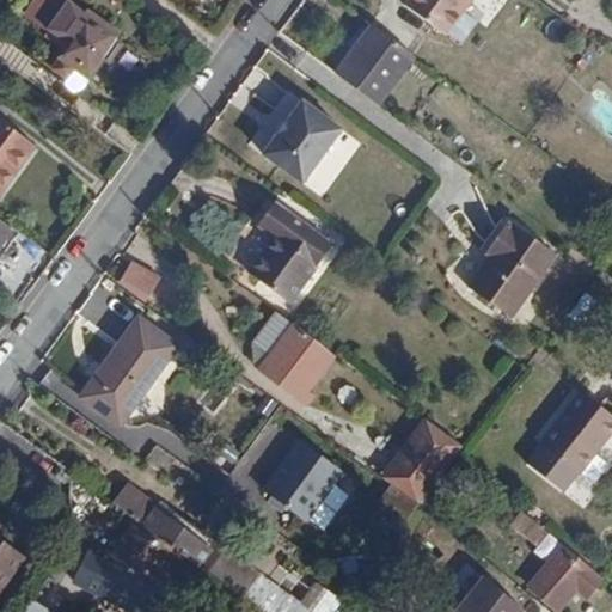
[(68,44),(59,57),(71,67),(86,77),(99,60),(106,62),(115,50),(118,44),(115,40),(116,30),(109,25),(99,28),(95,25),(95,14),(89,10),(80,12),(65,0),(63,0),(30,0),(22,12),(44,28),(49,22),(61,30),(57,35),(68,44)]
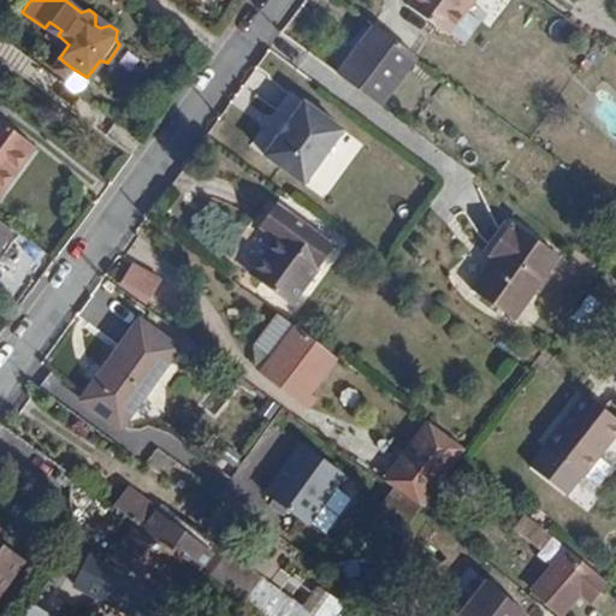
[(471,0),(407,0),(404,5),(445,35),(471,0)]
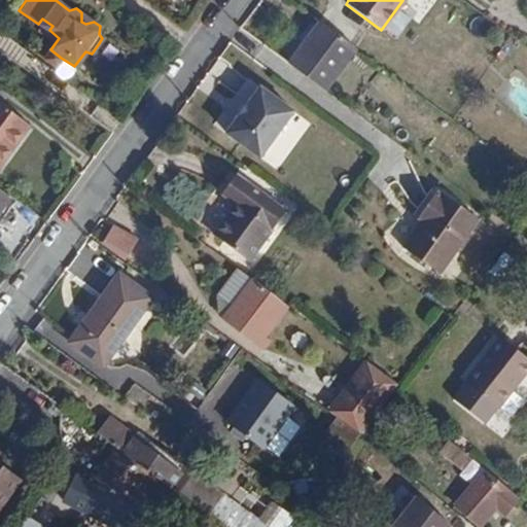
[(320,23),(289,65),(325,91),(355,49),(320,23)]
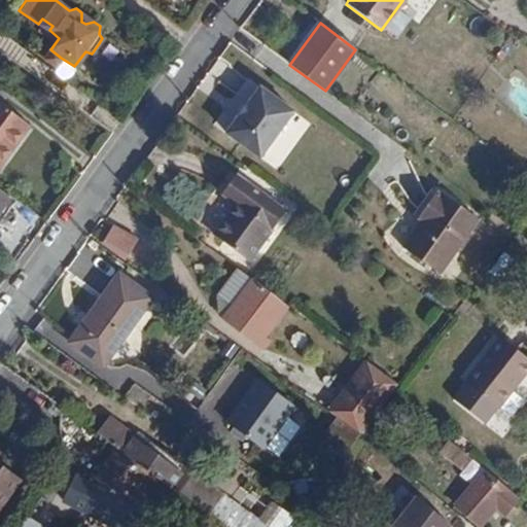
[(61,58),(50,49),(44,57),(56,65),(61,58)]
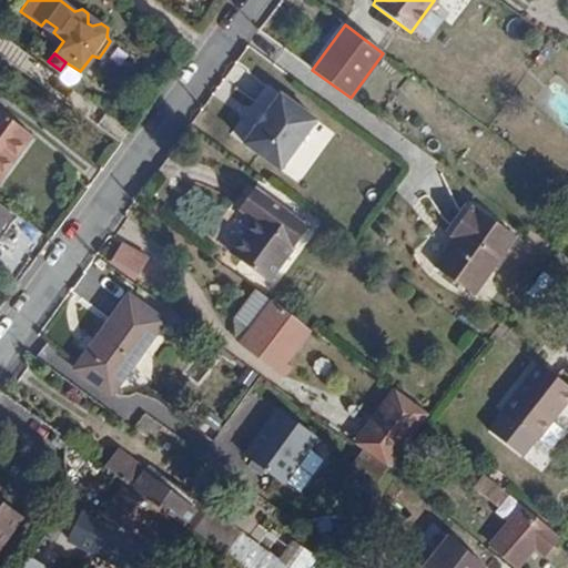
[(251,133),(253,137),(282,156),(301,131),(269,108),(251,133)]
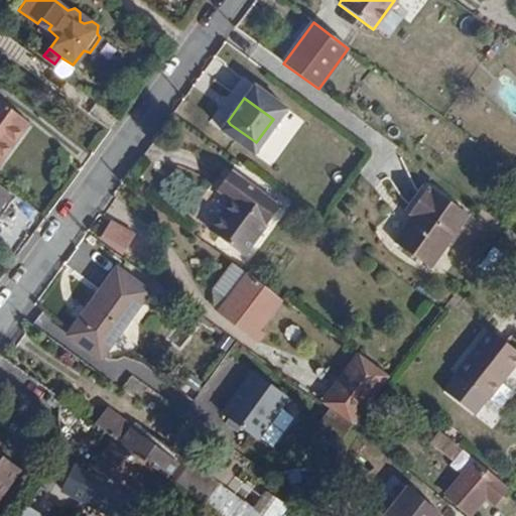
[(0,100),(0,160),(28,121),(0,100)]
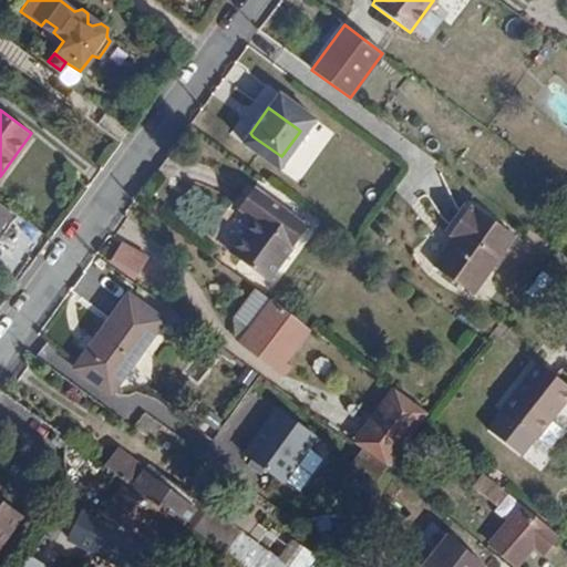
[(281,156),(253,136),(247,144),(275,163),(281,156)]
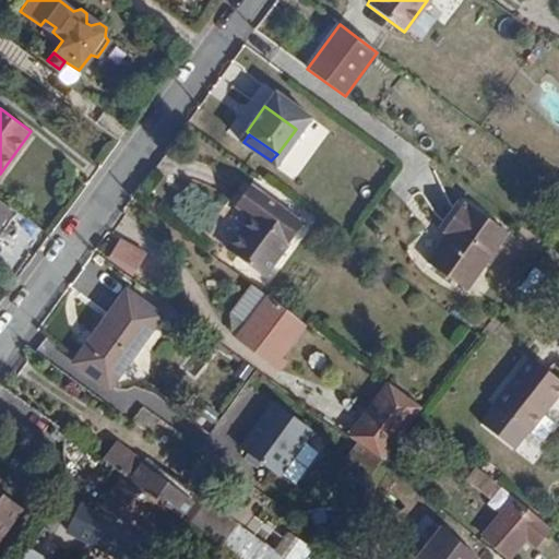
[(252,214),(229,247),(266,274),(305,222),(252,183),(237,202),(252,214)]
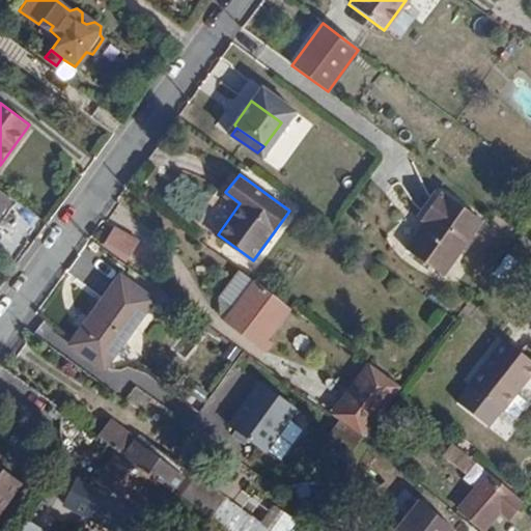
[(424,222),(406,247),(442,273),(481,219),(442,189),(421,217),(424,222)]
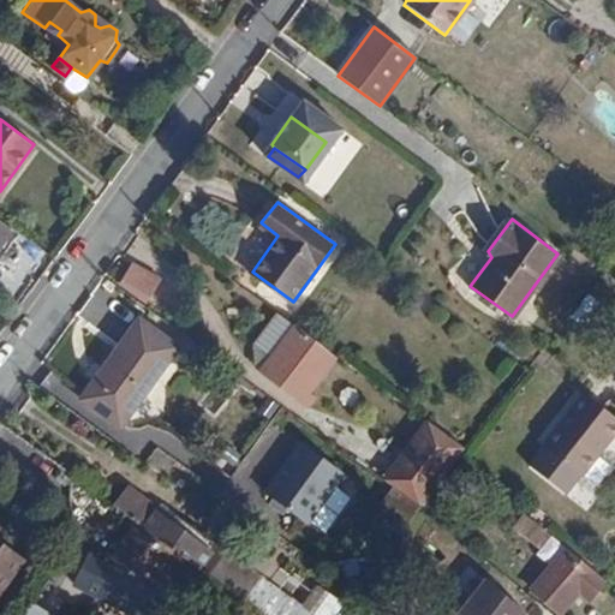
[(132,263),(120,279),(142,294),(154,279),(132,263)]
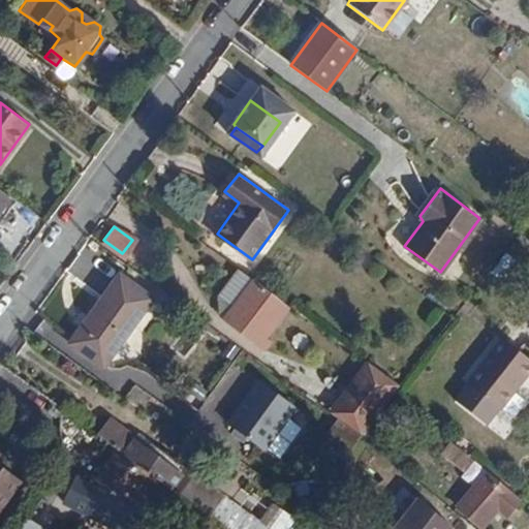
[(252,279),(239,270),(218,299),(223,320),(252,279)]
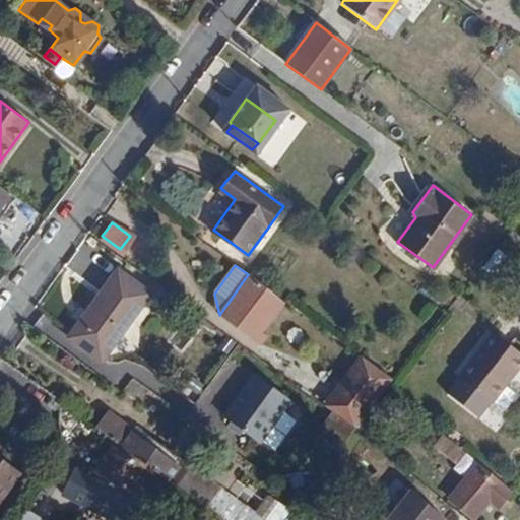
[(115,270),(68,334),(100,358),(146,294),(115,270)]
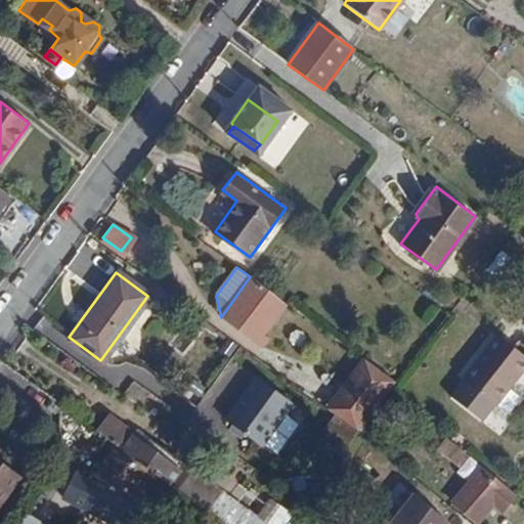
[(288,304),(250,276),(221,317),(263,348),(267,342),(264,338),(288,304)]
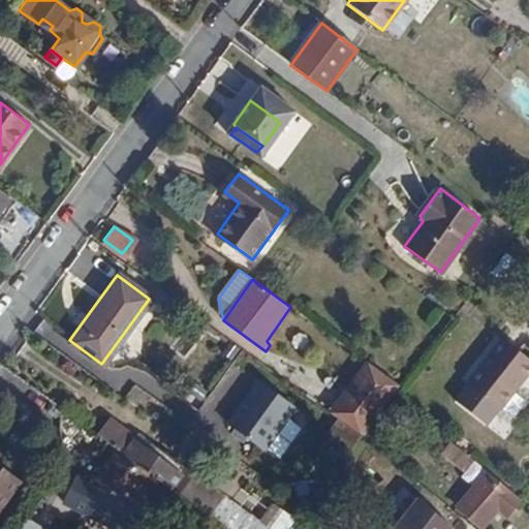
[(528,361),(501,339),(465,382),(499,409),(528,371),(528,361)]
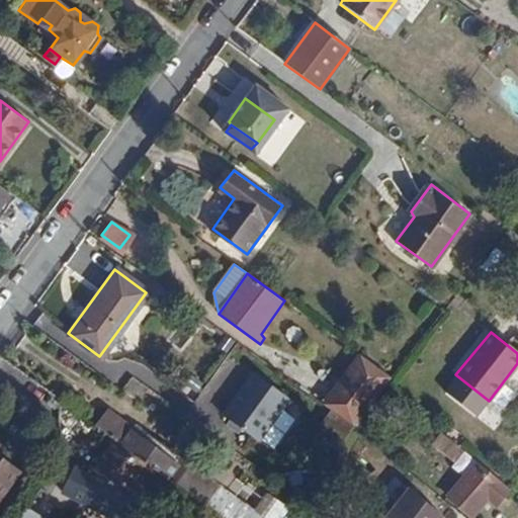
[(292,396),(253,369),(224,415),(263,441),(292,396)]
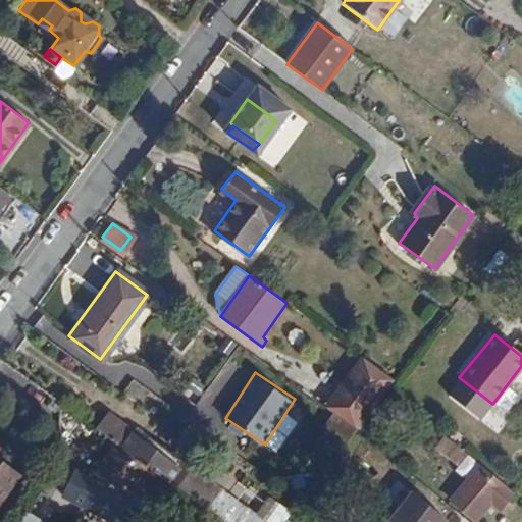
[(366,387),(361,395),(374,405),(379,398),(366,387)]
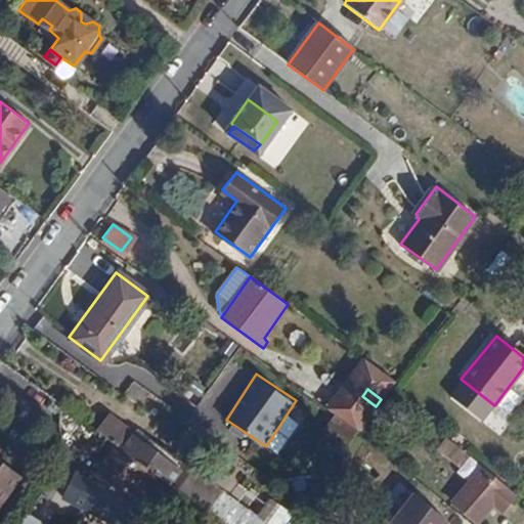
[(362,396),(343,422),(356,432),(376,406),(362,396)]
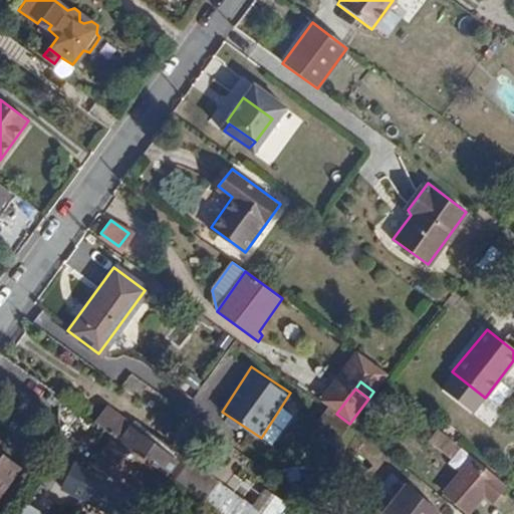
[(152,465),(163,473),(186,490),(196,476),(156,447),(157,441),(152,438),(147,440),(140,436),(140,432),(104,407),(93,422),(109,434),(152,465)]
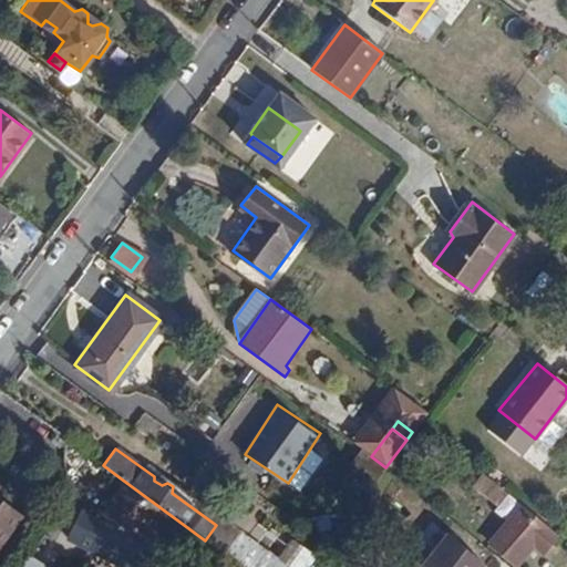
[(371,456),(360,449),(351,461),(375,480),(385,467),(371,456)]
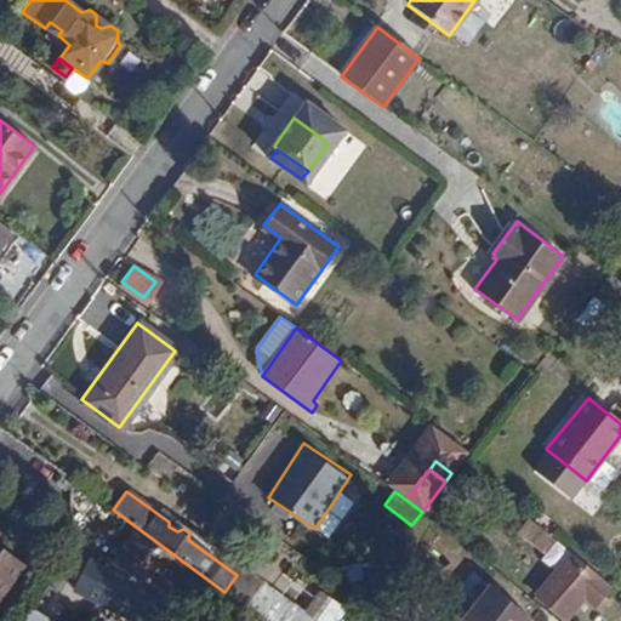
[(550,536),(525,517),(516,530),(540,550),(550,536)]
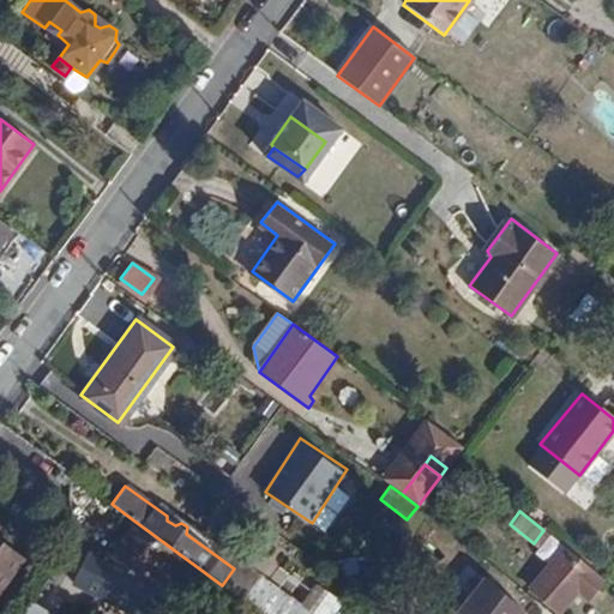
[(166,576),(181,555),(131,518),(101,559),(88,554),(74,584),(133,609),(148,579),(154,582),(157,572),(166,576)]
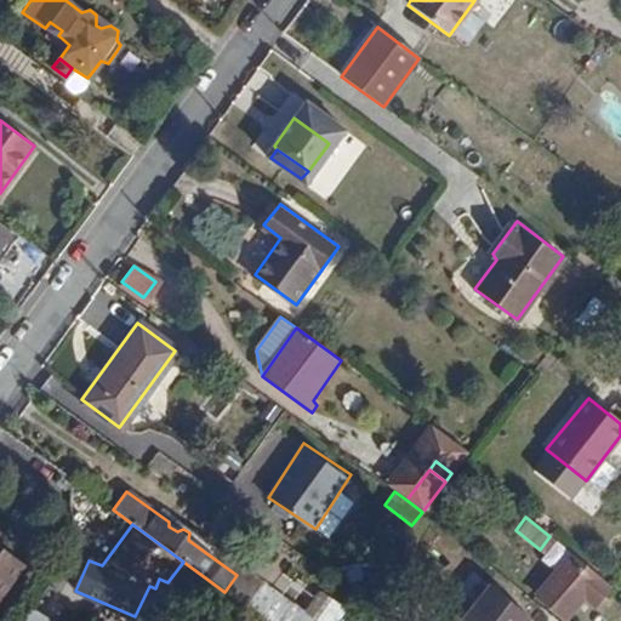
[(0,597),(23,567),(0,548),(0,597)]
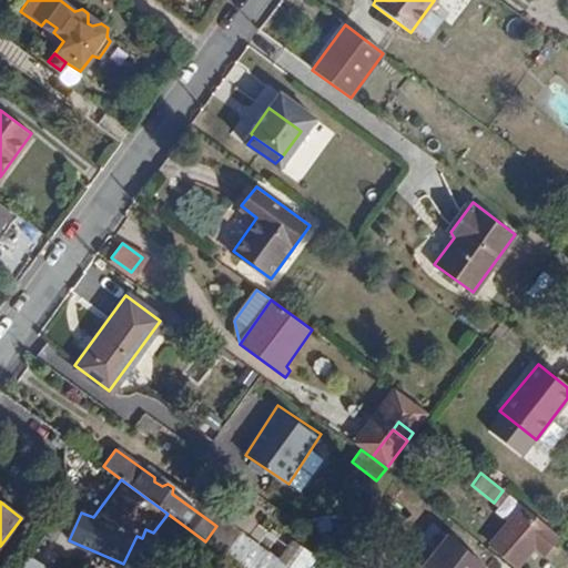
[(555,534),(519,505),(487,544),(515,566),(531,546),(541,553),(555,534)]
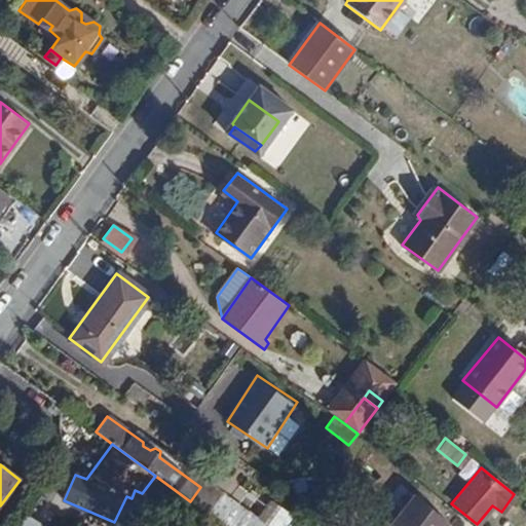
[(385,508),(396,517),(387,525),(449,525),(404,486),(385,508)]
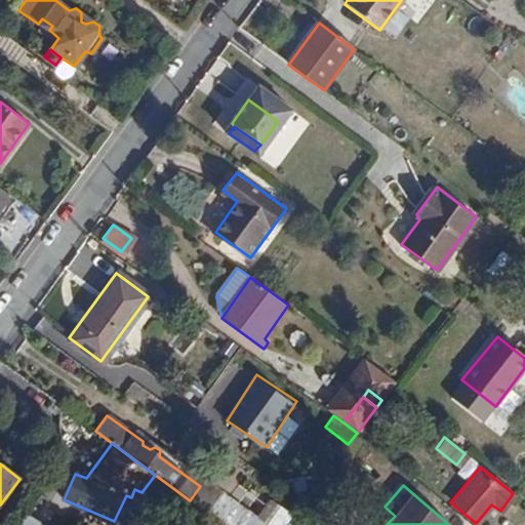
[(134,489),(131,497),(137,500),(142,492),(134,489)]
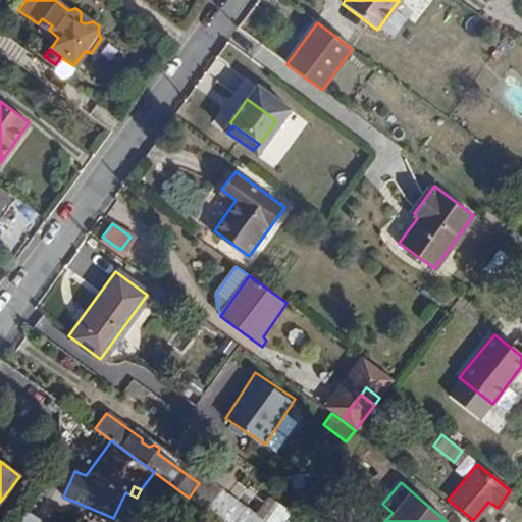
[(268,521),(256,513),(248,521),(268,521)]
